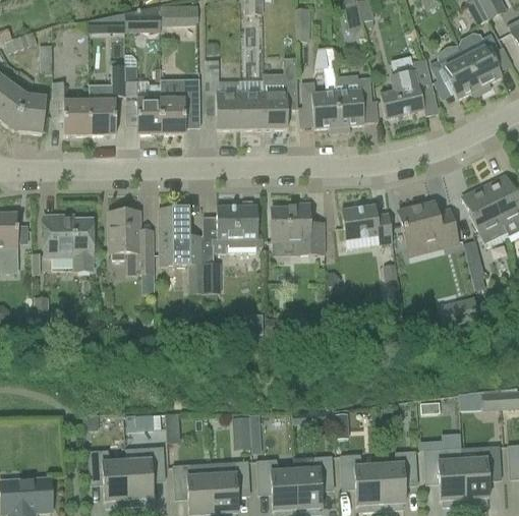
[(244,0),(244,12),(262,12),(262,0),(244,0)]
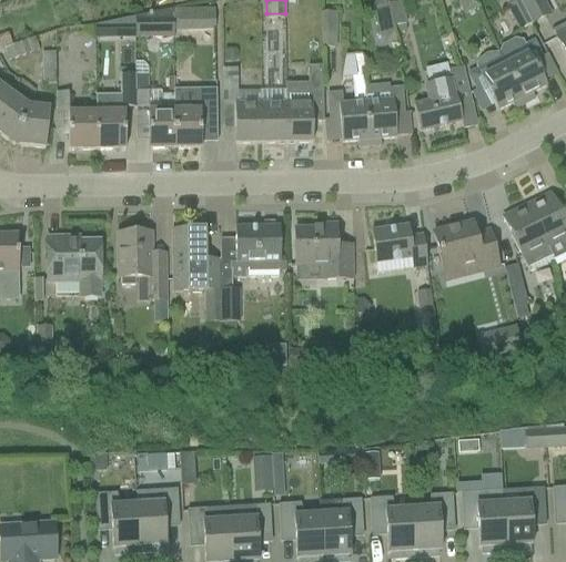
[(391,1),(391,4),(396,30),(410,27),(403,0),(397,0),(391,1)]
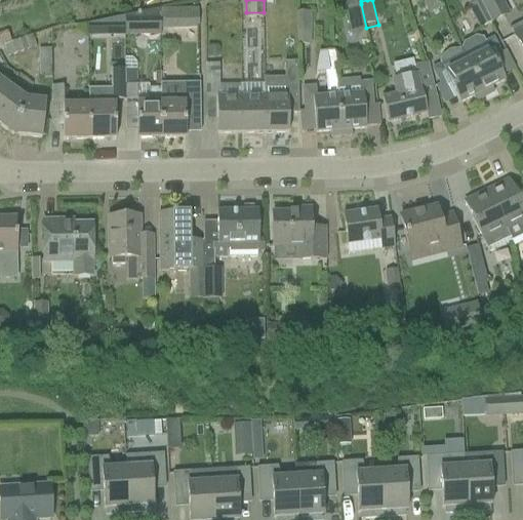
[(429,0),(433,8),(444,3),(443,0),(429,0)]
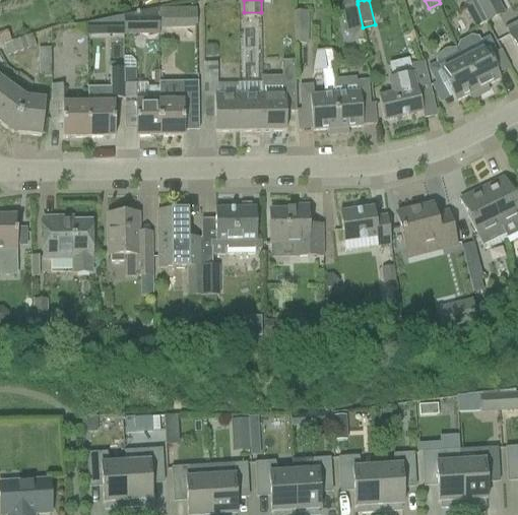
[(487,19),(477,0),(465,0),(467,3),(465,3),(476,24),(487,19)]
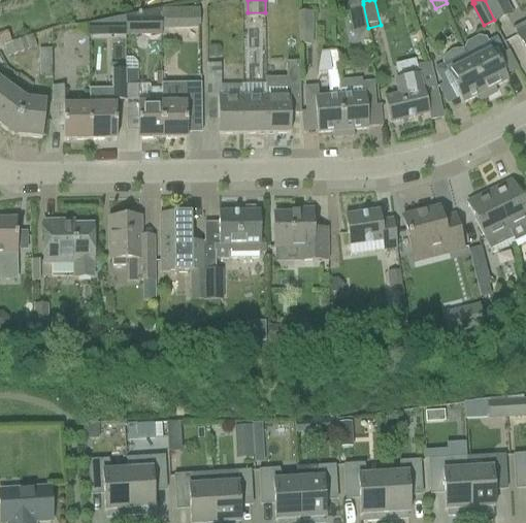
[(485,0),(494,20),(512,10),(505,0),(485,0)]
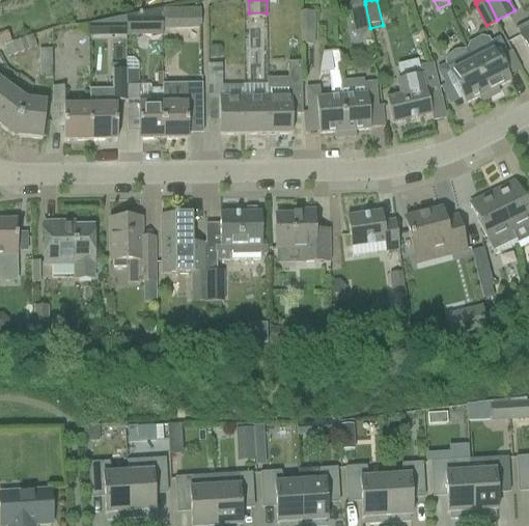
[(371,31),(370,28),(365,4),(354,7),(359,34),(371,31)]
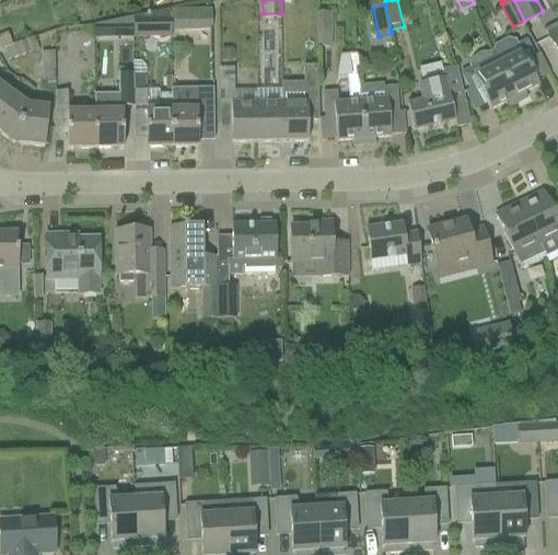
[(134,13),(134,14),(134,34),(170,33),(173,33),(173,26),(172,6),(134,13)]
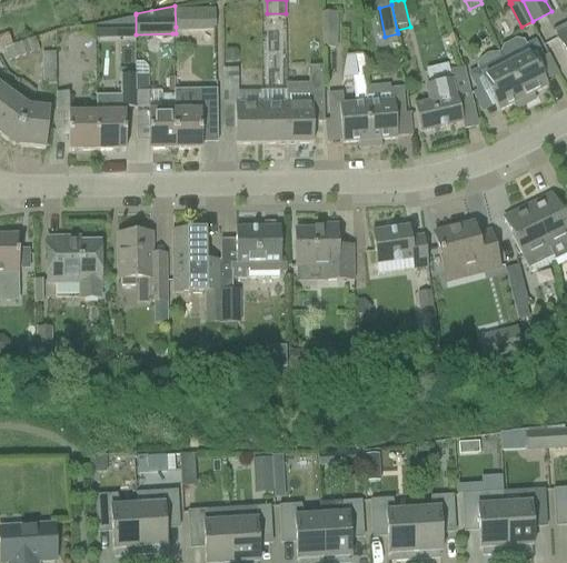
[(192,6),(175,6),(176,27),(192,27),(192,6)]
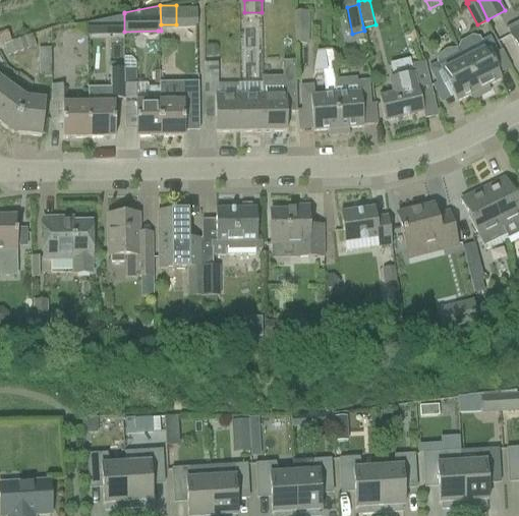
[(294,8),(294,29),(308,29),(307,8),(294,8)]
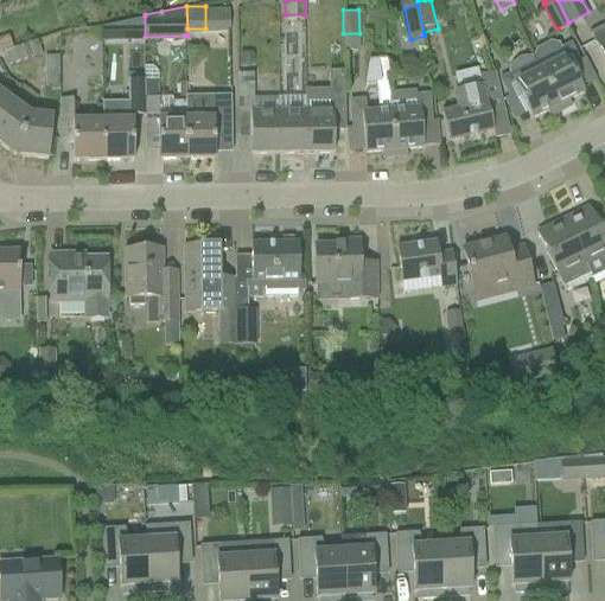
[(596,38),(604,52),(604,23),(592,30),(596,38)]
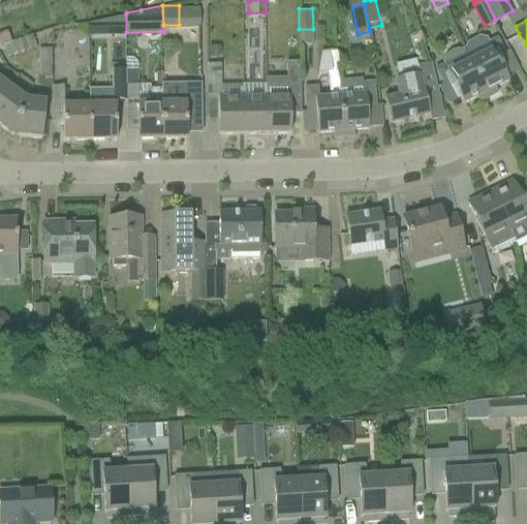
[(102,21),(90,21),(90,31),(102,31),(102,21)]
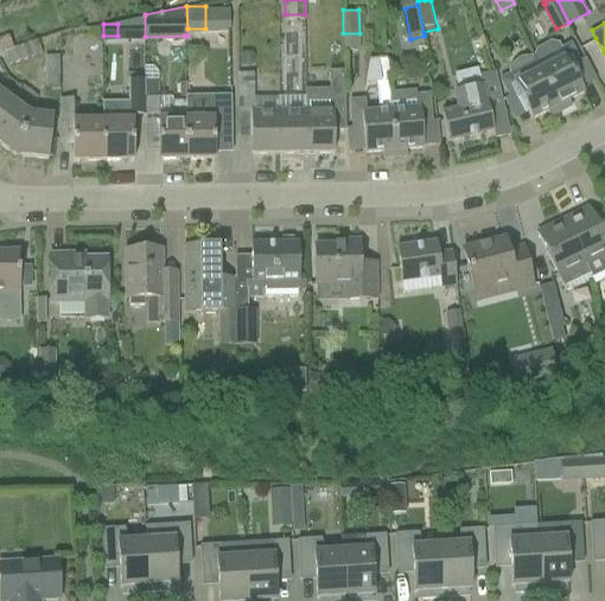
[(7,48),(11,61),(42,50),(38,37),(7,48)]
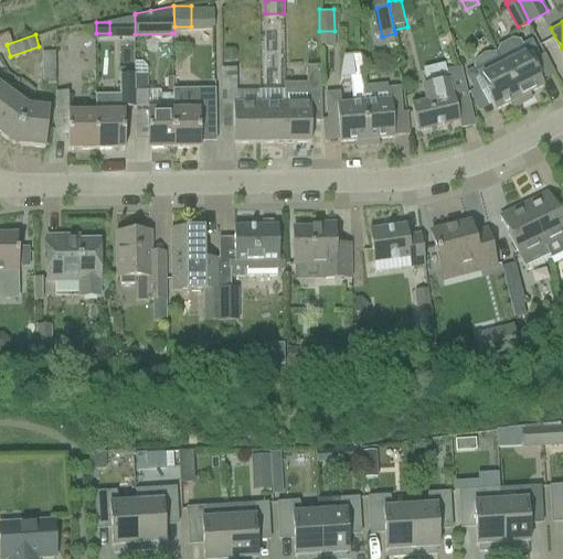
[(500,42),(497,47),(523,100),(533,95),(531,90),(544,83),(542,77),(550,73),(532,38),(523,42),(520,36),(512,35),(500,42)]
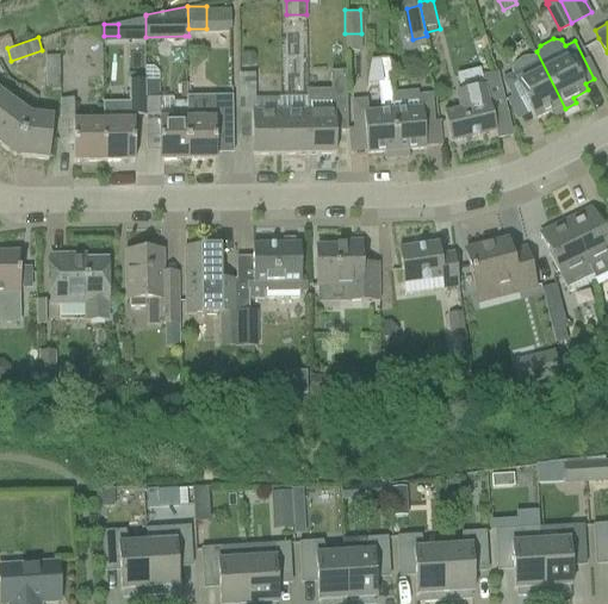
[(565,109),(537,51),(535,53),(531,53),(527,53),(525,54),(522,55),(517,57),(516,58),(514,61),(512,67),(514,72),(504,78),(514,94),(522,89),(537,116),(552,109),(554,114),(565,109)]
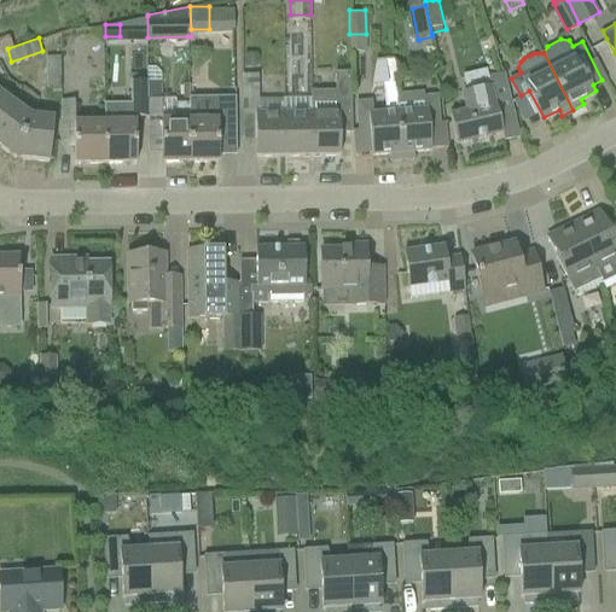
[(47,53),(48,89),(62,88),(62,53),(47,53)]
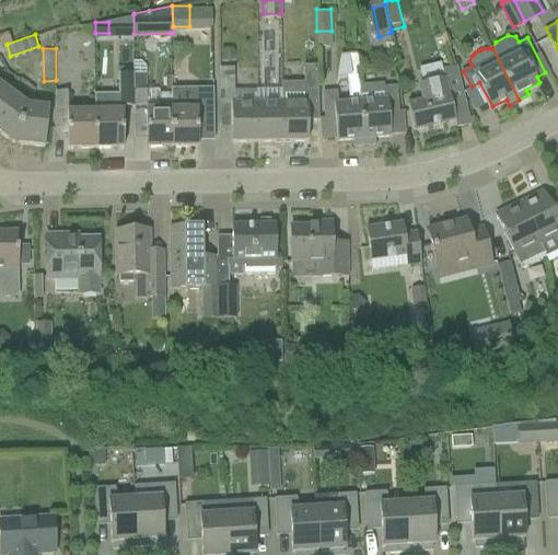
[(365,141),(360,82),(355,65),(359,64),(357,51),(351,51),(349,50),(341,51),(337,74),(348,73),(349,88),(350,100),(340,101),(338,89),(324,90),(327,116),(336,115),(338,138),(353,137),(355,142),(365,141)]
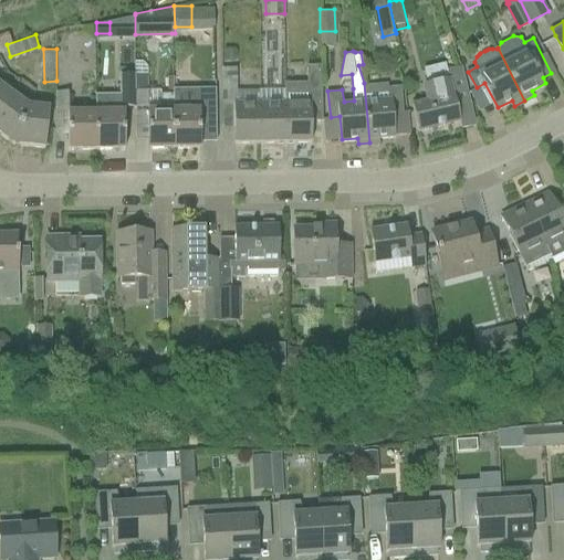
[(307,80),(286,80),(286,85),(286,101),(286,140),(313,139),(312,117),(324,117),(323,63),(307,63),(307,80)]
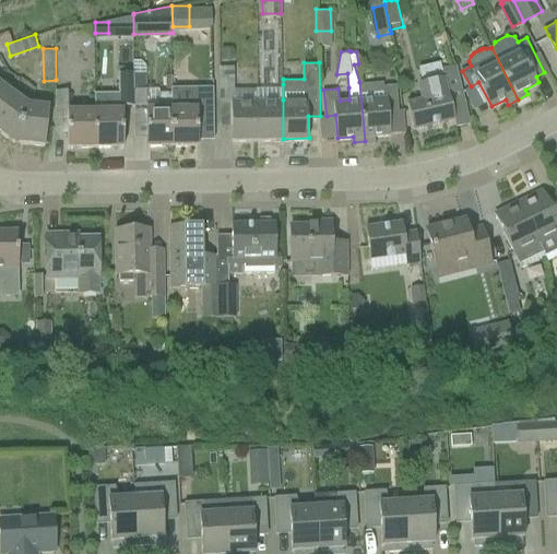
[(421,98),(407,102),(414,128),(455,118),(452,103),(465,99),(460,79),(457,63),(442,67),(443,75),(417,82),(421,98)]
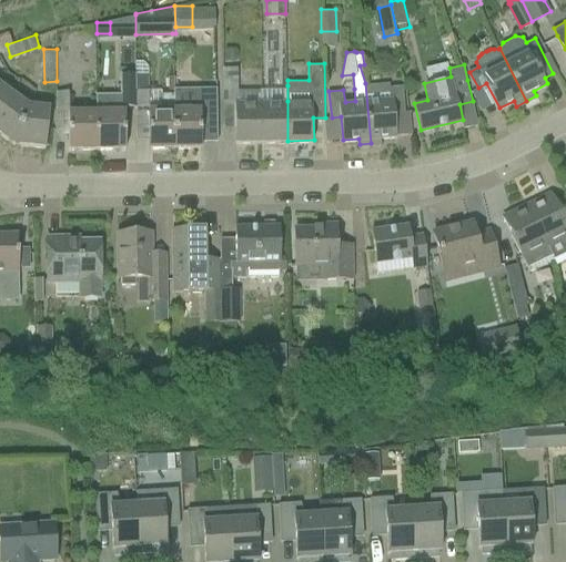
[(263,141),(262,101),(261,87),(239,87),(239,65),(224,65),(225,125),(236,125),(236,141),(263,141)]
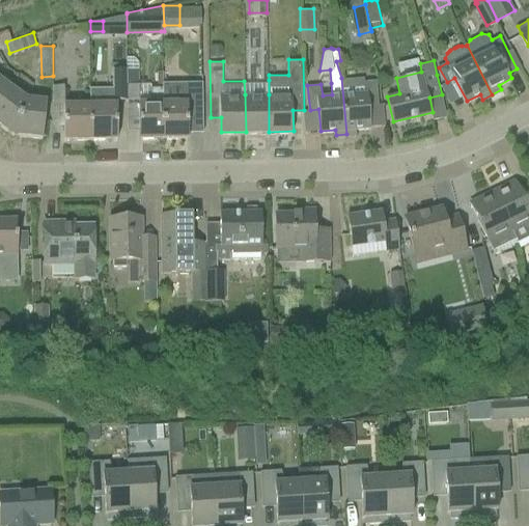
[(114,86),(91,87),(91,103),(92,138),(118,138),(118,117),(118,103),(118,98),(128,98),(128,66),(114,66),(114,86)]
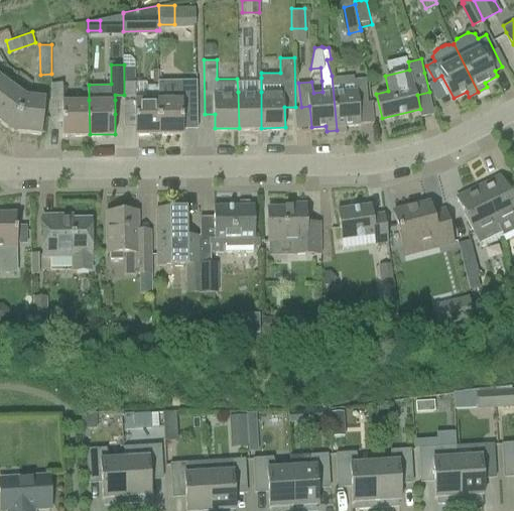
[(135,65),(124,65),(124,95),(136,95),(136,99),(136,113),(136,133),(159,133),(159,98),(159,83),(148,83),(148,79),(135,79),(135,65)]
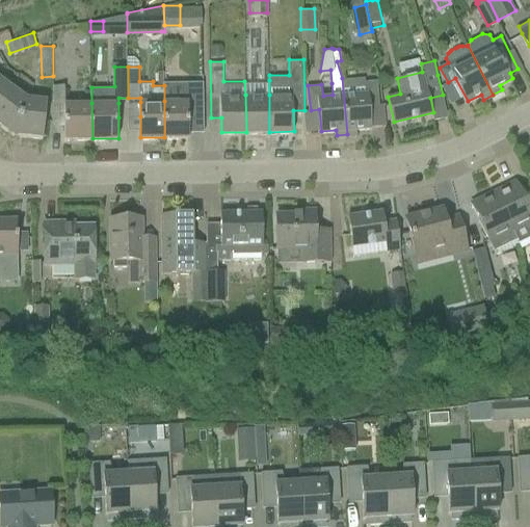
[(364,76),(342,78),(347,134),(358,134),(358,128),(372,127),(370,105),(379,104),(377,80),(365,81),(364,76)]
